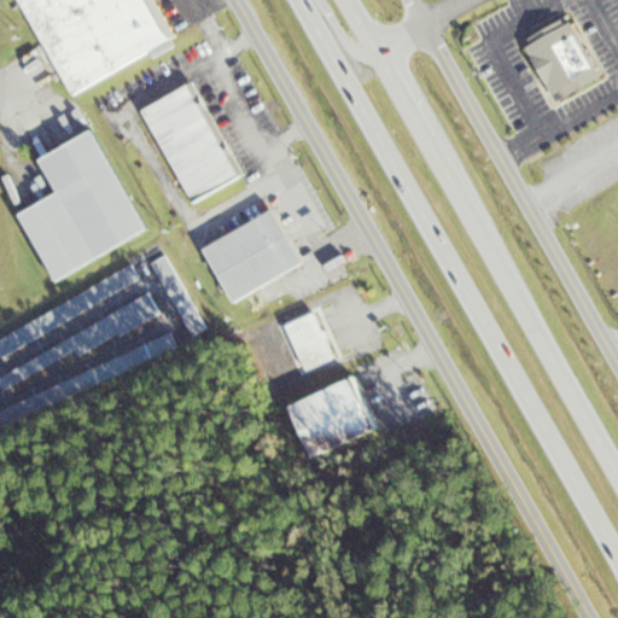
[(19,0),(70,97),(175,42),(153,0),(19,0)]
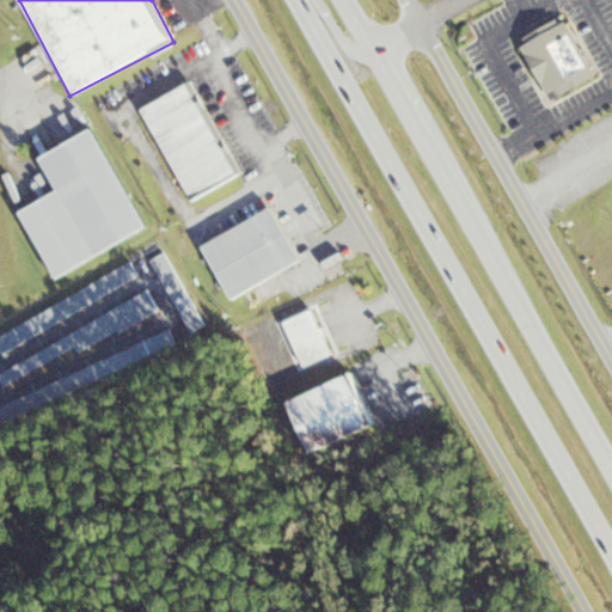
[(551,101),(597,74),(563,16),(518,42),(551,101)]
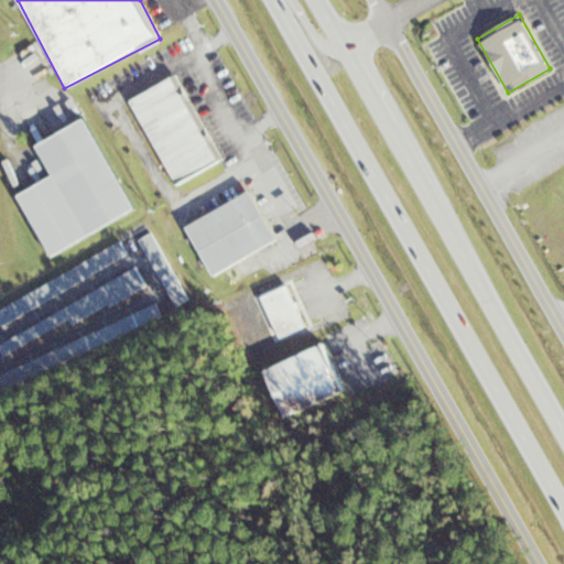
[(173,185),(220,162),(180,75),(131,97),(173,185)]
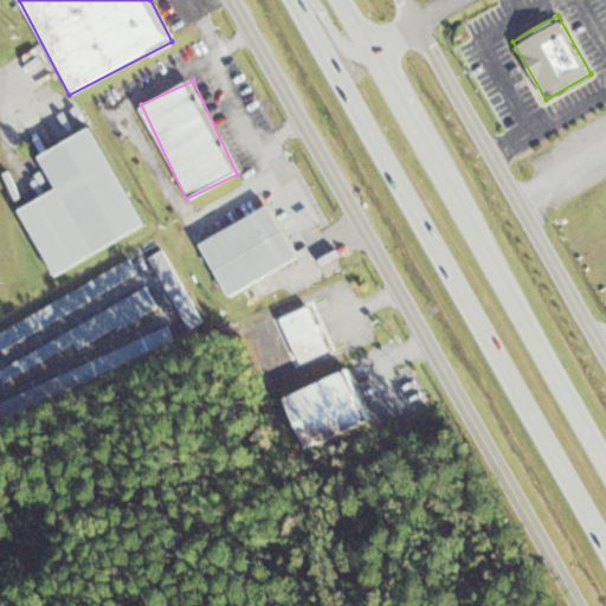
[(37,153),(55,189),(19,207),(51,274),(143,230),(92,127),(37,153)]
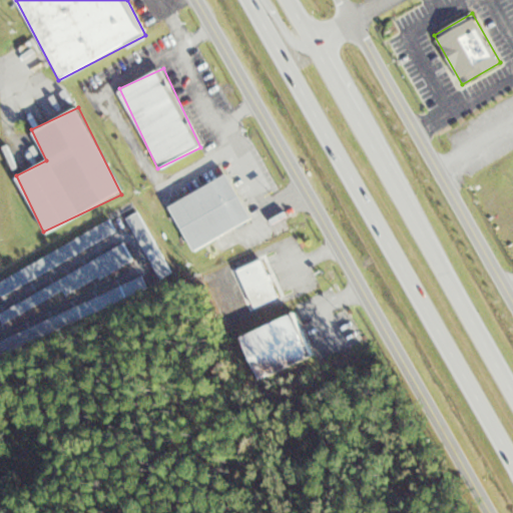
[(251,219),(227,173),(168,204),(192,250),(251,219)]
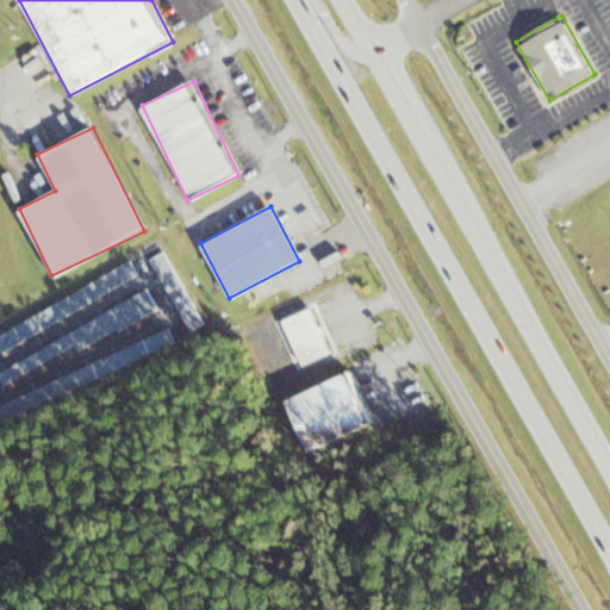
[(187,334),(203,328),(168,251),(154,259),(187,334)]
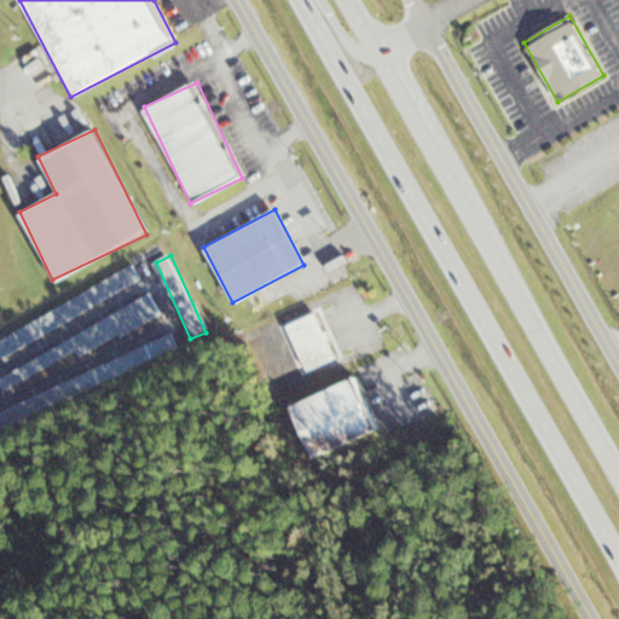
[(0,337),(0,350),(3,354),(142,283),(134,268),(0,337)]
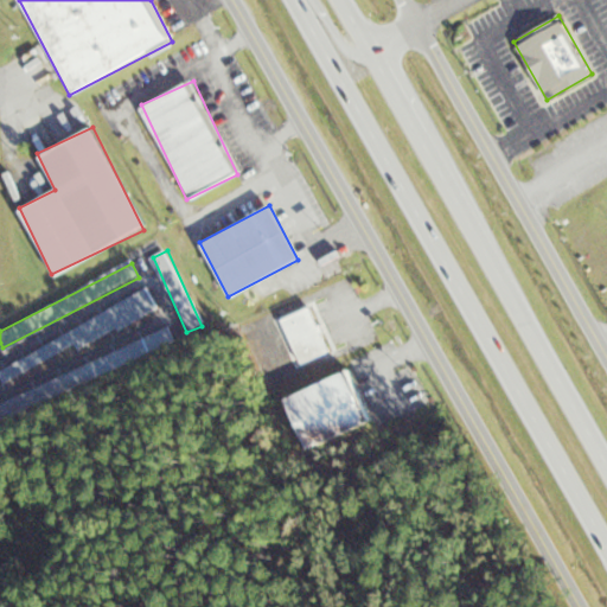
[(106,311),(115,331),(158,310),(148,289),(106,311)]
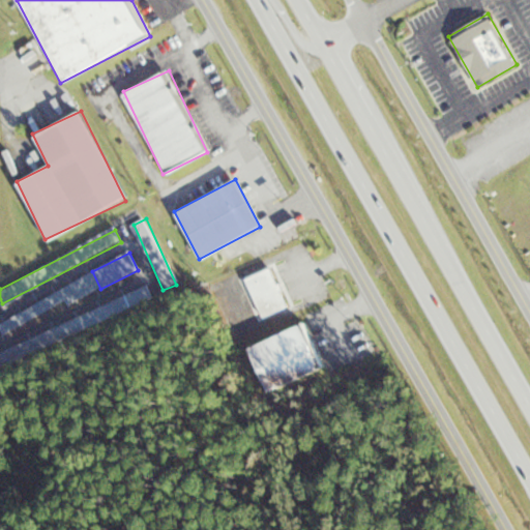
[(288,310),(272,268),(245,278),(261,320),(288,310)]
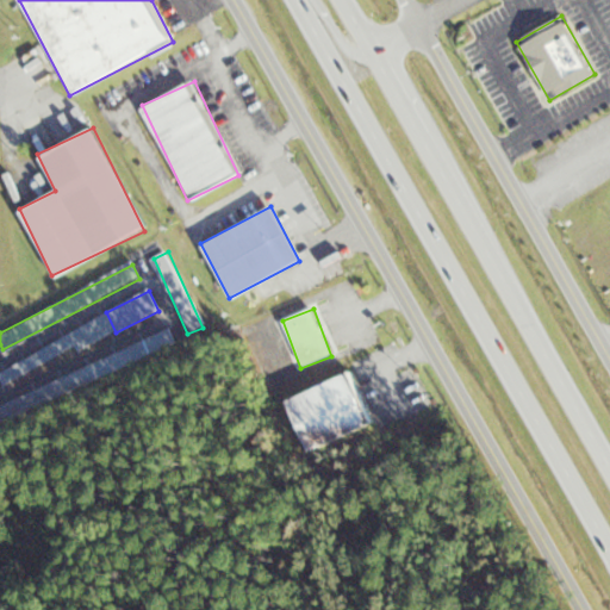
[(51,379),(56,393),(176,347),(170,332),(51,379)]
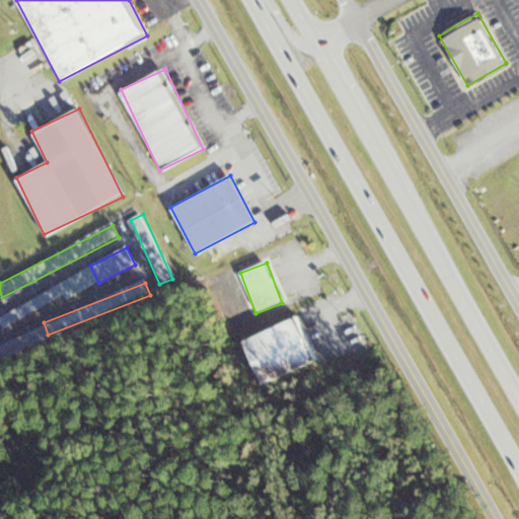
[(42,297),(48,294),(47,293),(12,313),(16,320),(46,303),(42,297)]
